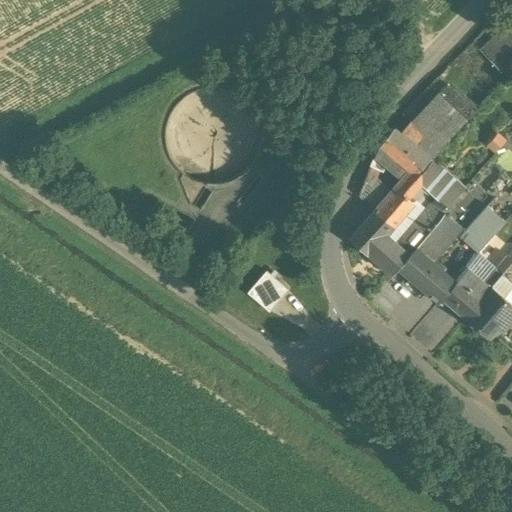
[(511,26),(507,22),(481,51),(509,77),(511,72),(511,26)]
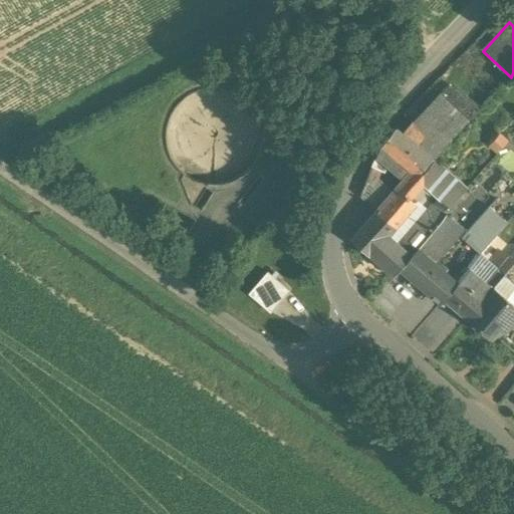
[(450,79),(412,120),(442,148),(480,106),(450,79)]
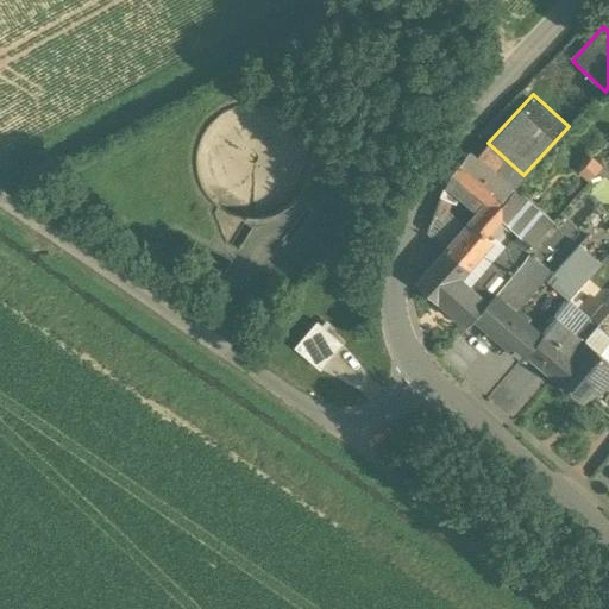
[(523,175),(488,143),(475,157),(510,189),(523,175)]
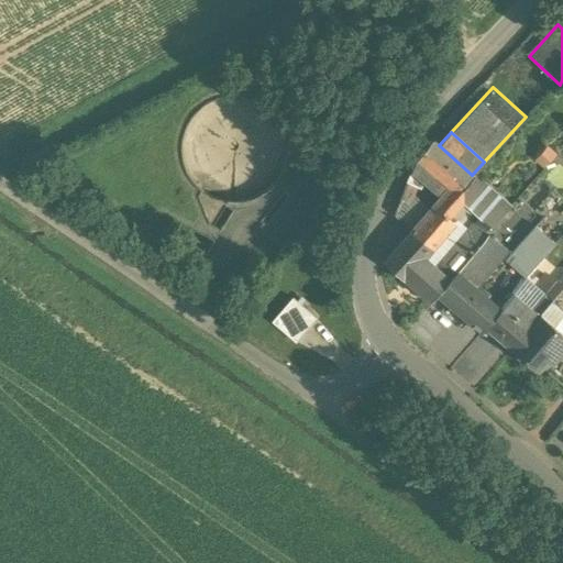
[(431,140),(415,161),(454,196),(472,176),(472,175),(439,145),(431,140)]
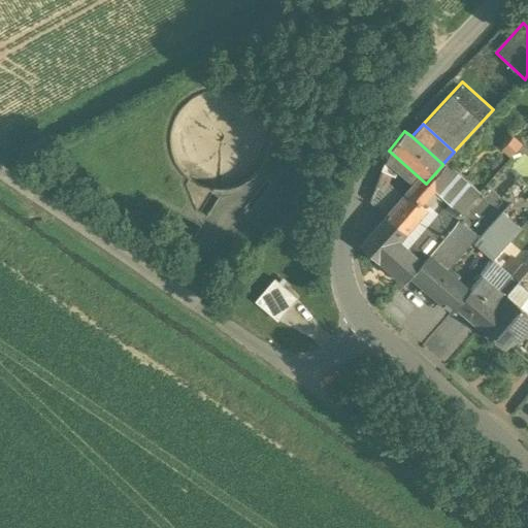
[(426,184),(389,151),(385,160),(397,170),(413,184),(387,212),(385,216),(404,232),(426,208),(420,203),(432,189),(426,184)]
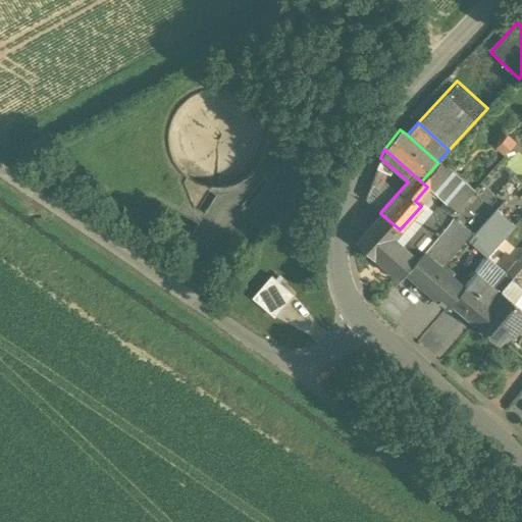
[(393,168),(380,158),(376,169),(384,173),(389,175),(393,168)]
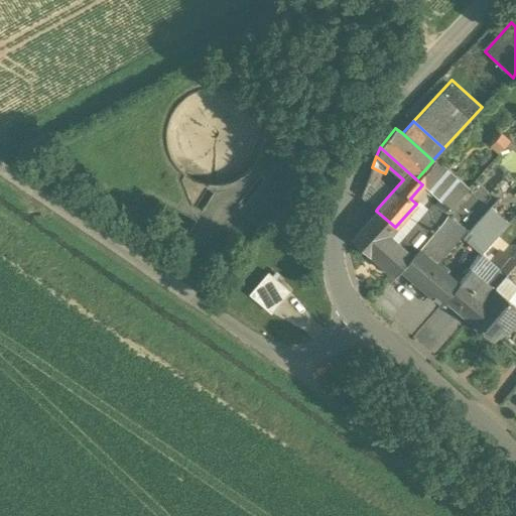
[(432,161),(416,179),(422,184),(438,201),(448,210),(467,189),(433,159),(432,161)]
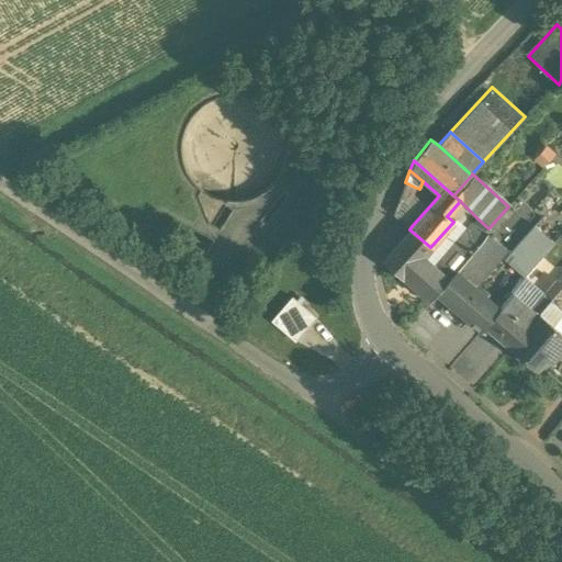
[(407,203),(398,200),(396,212),(412,226),(439,195),(423,181),(419,189),(414,187),(407,203)]
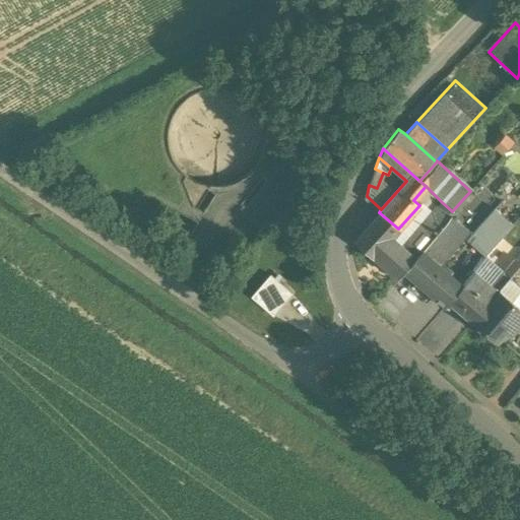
[(383,173),(375,169),(369,185),(377,188),(383,173)]
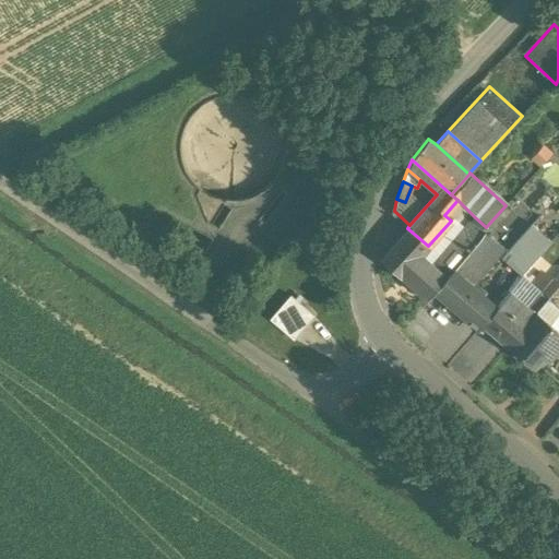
[(475,217),(455,240),(468,251),(479,239),(480,239),(486,227),(475,217)]
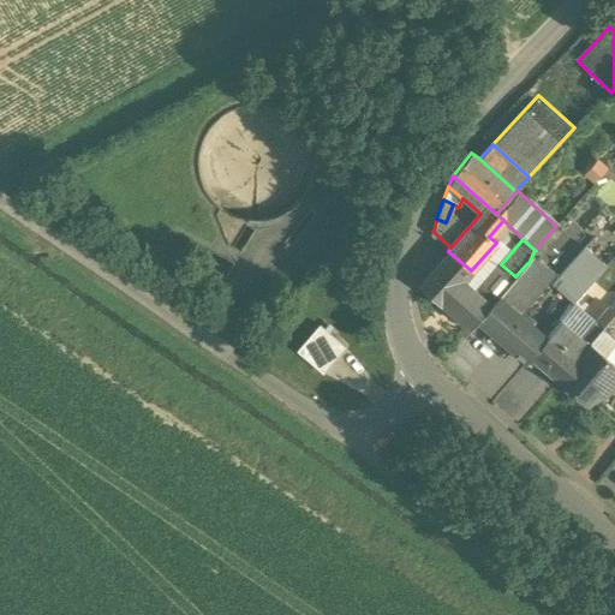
[(551,285),(573,303),(587,287),(592,280),(604,267),(583,249),(551,285)]
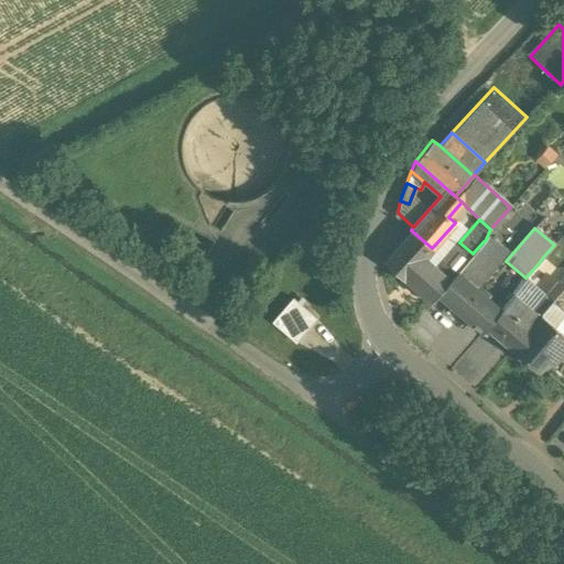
[(432,248),(411,230),(383,261),(403,280),(424,257),(432,248)]
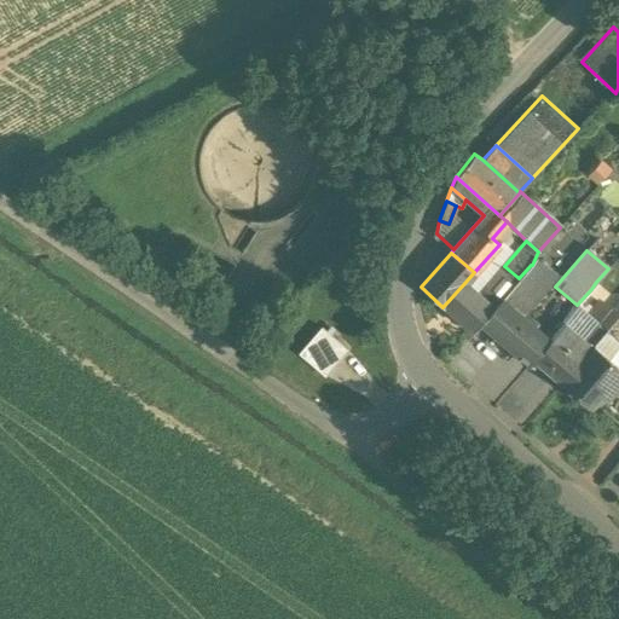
[(502,264),(476,291),(493,307),(495,305),(496,305),(509,289),(519,278),(504,266),(502,264)]
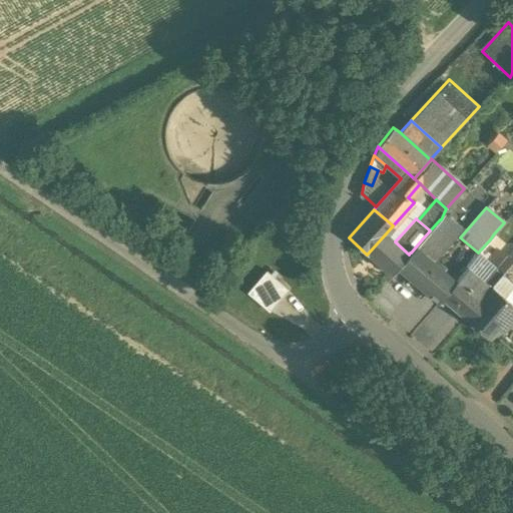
[(430,230),(422,239),(435,250),(453,229),(441,218),(441,219),(440,219),(430,230)]
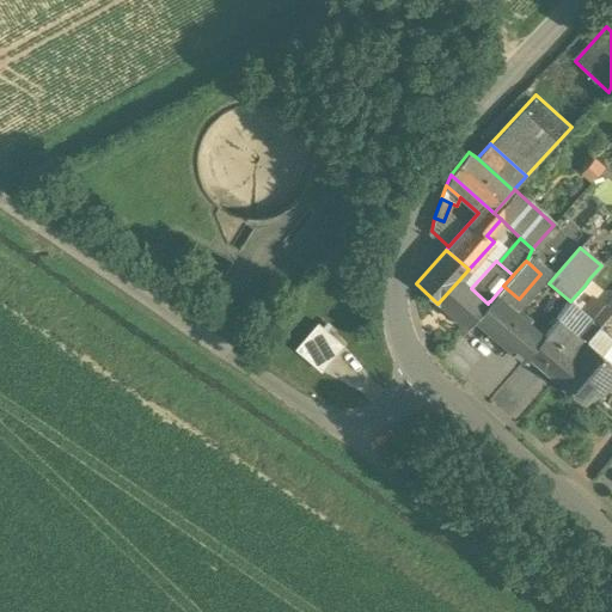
[(460,279),(438,304),(466,328),(475,319),(488,304),(471,288),(460,279)]
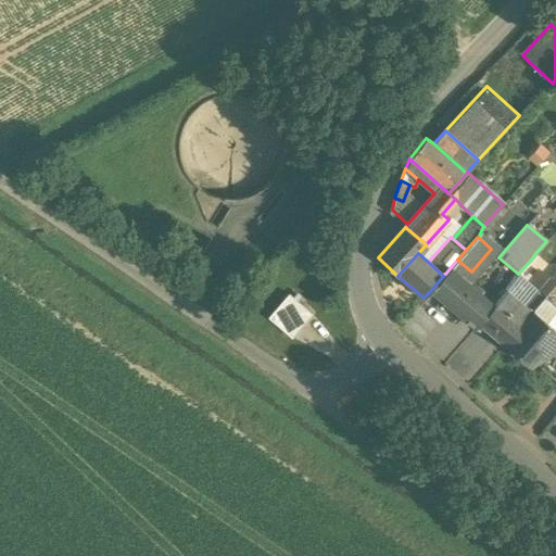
[(535,253),(531,260),(544,272),(547,267),(540,261),(542,258),(535,253)]
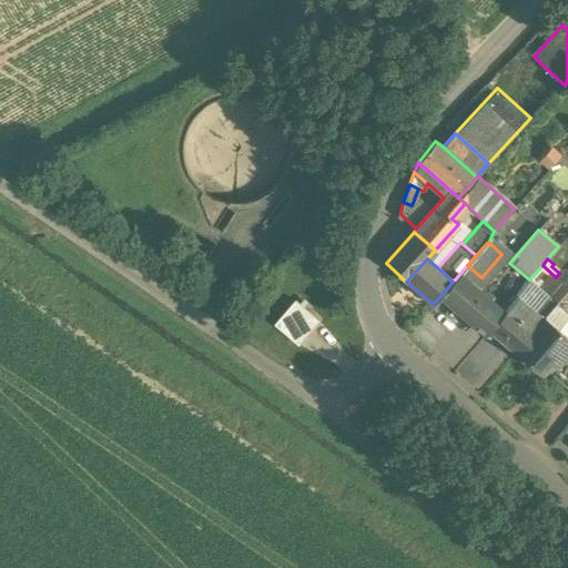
[(467,265),(455,280),(454,280),(453,282),(440,296),(485,335),(489,330),(498,317),(468,292),(482,277),(467,265)]
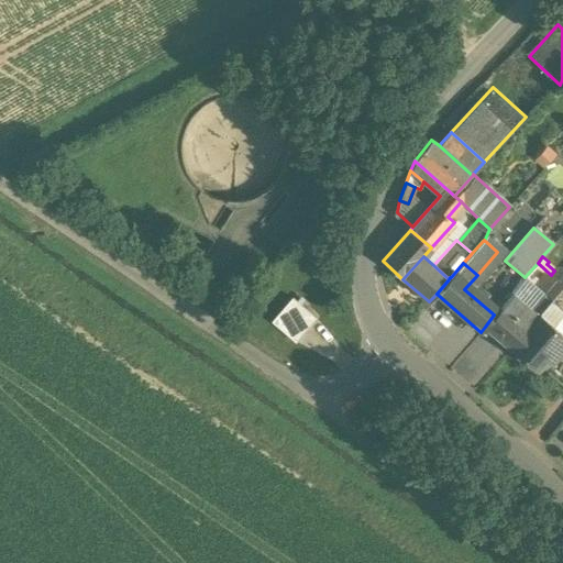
[(538,263),(525,277),(551,301),(552,300),(562,286),(562,285),(554,278),(551,275),(538,263)]
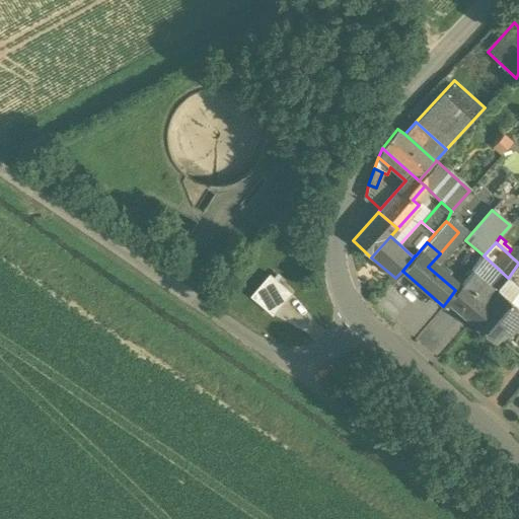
[(455,290),(447,301),(470,321),(496,291),(472,271),(455,290)]
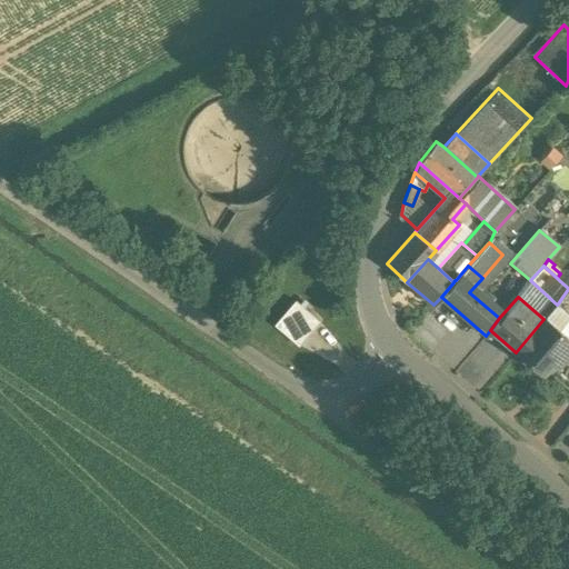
[(319,322),(295,302),(275,327),(299,347),(319,322)]
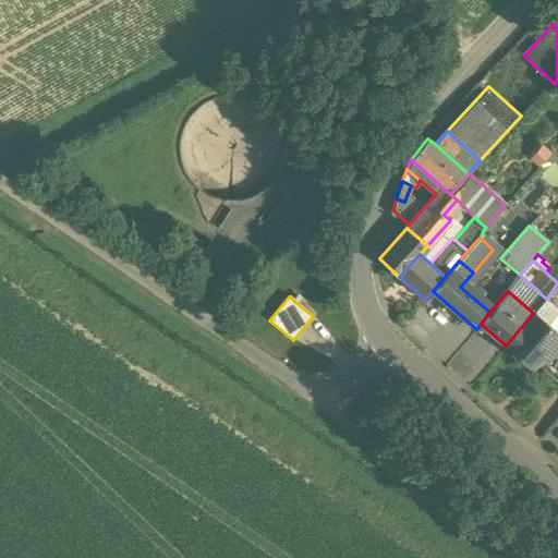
[(557,306),(547,298),(546,299),(534,311),(534,312),(557,330),(557,306)]
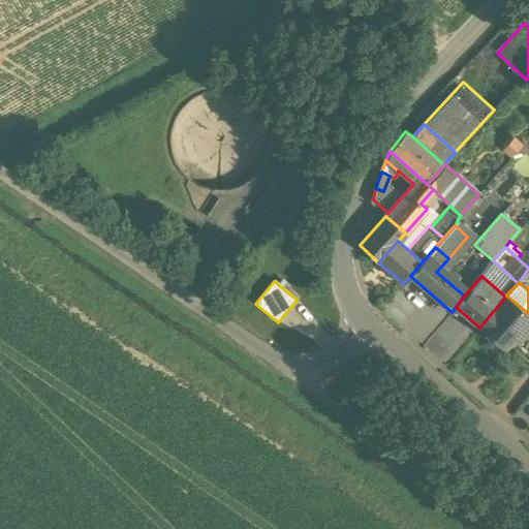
[(528,313),(506,296),(505,297),(479,328),(503,347),(518,330),(523,334),(528,327),(528,313)]
